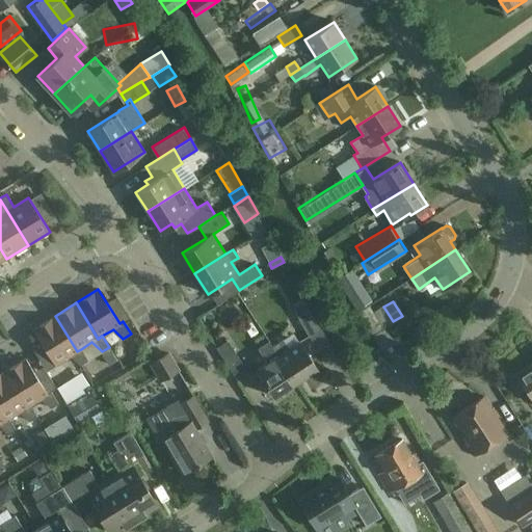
[(309,336),(321,329),(306,302),(294,309),(309,336)]
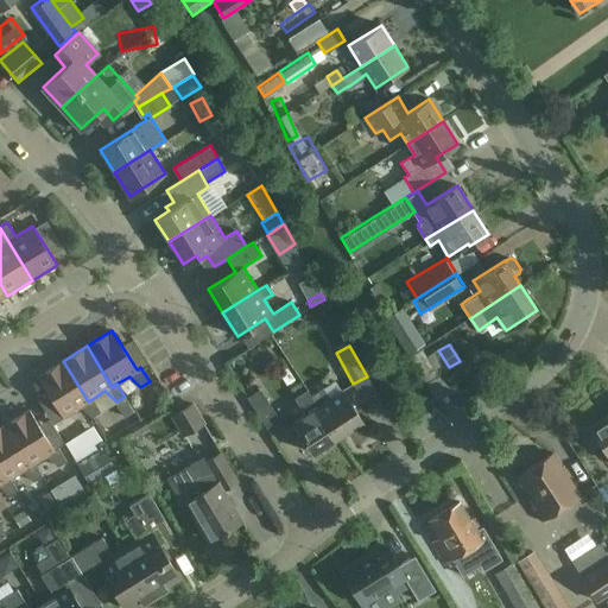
[(425,382),(438,374),(426,356),(422,348),(409,356),(425,382)]
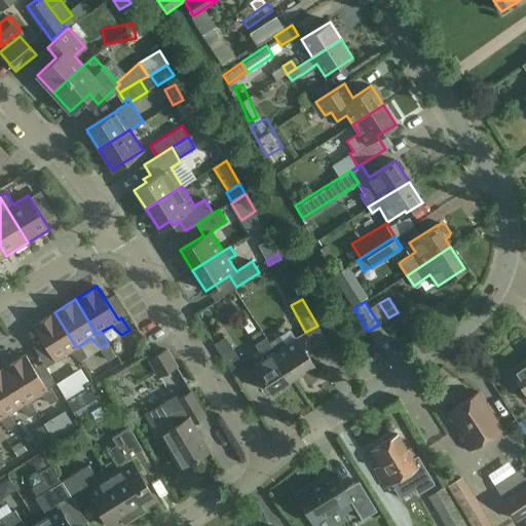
[(388,317),(379,303),(378,302),(369,308),(379,324),(381,323),(388,317)]
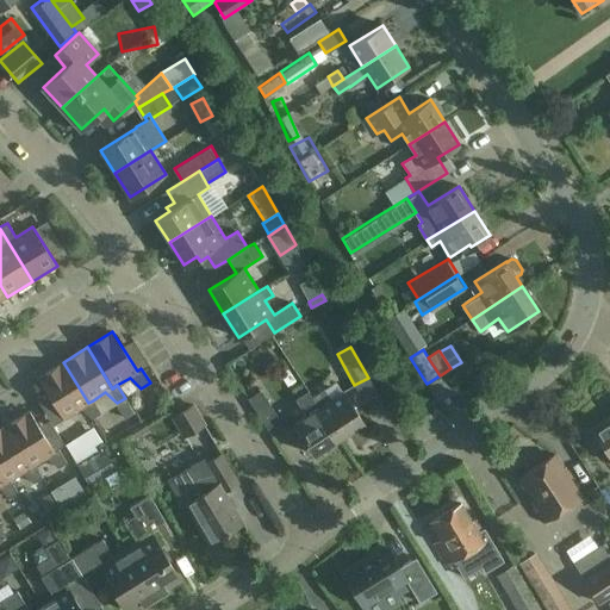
[(88,403),(63,362),(38,378),(63,418),(80,408),(92,418),(101,414),(93,400),(88,403)]
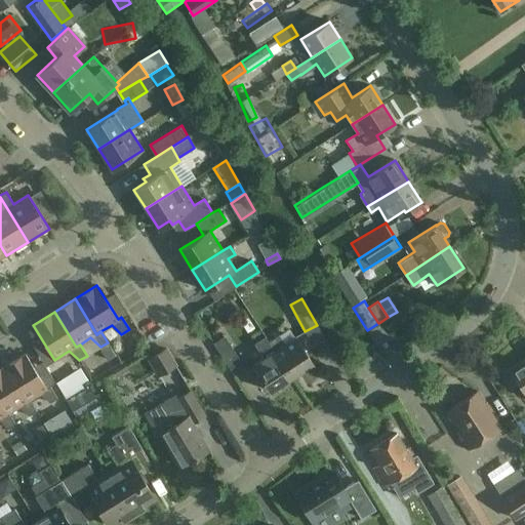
[(296,336),(286,342),(280,333),(270,340),(267,335),(266,335),(291,377),(313,363),(296,336)]
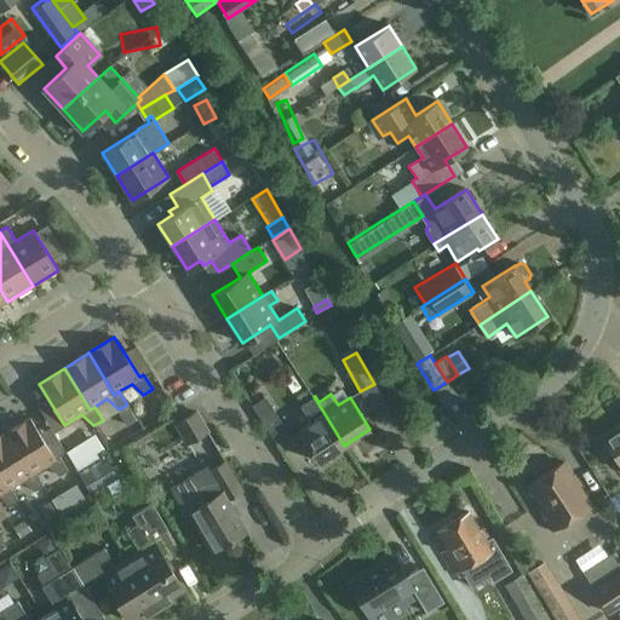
[(300,405),(310,422),(298,429),(319,461),(344,446),(314,396),(300,405)]
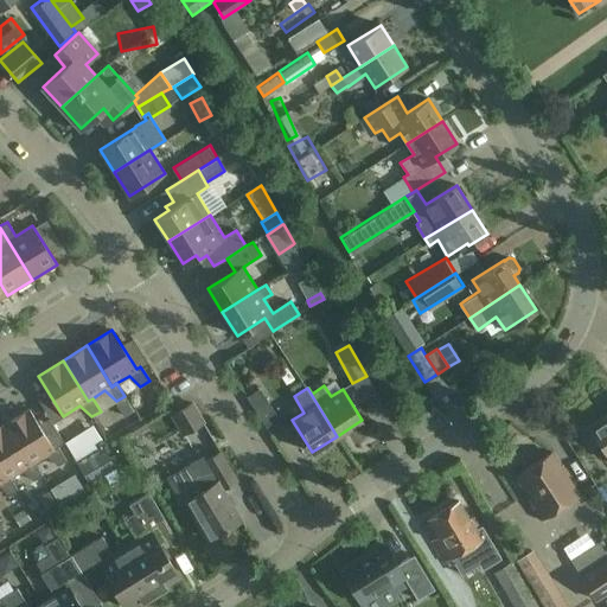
[(272,434),(285,427),(267,400),(255,408),(272,434)]
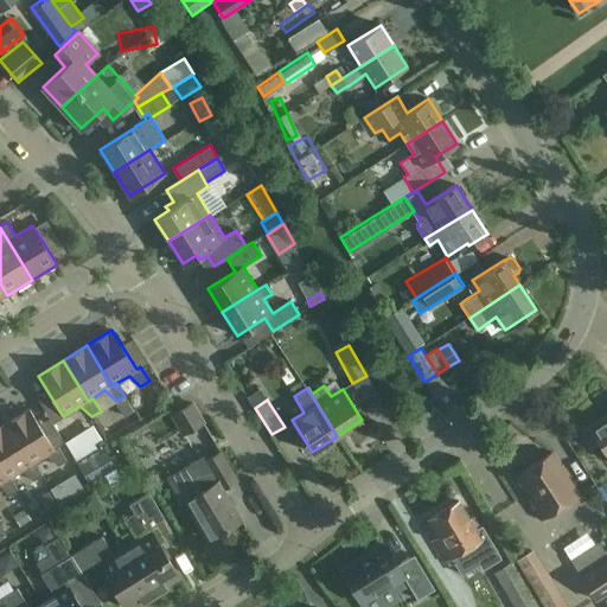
[(192,402),(172,414),(183,433),(203,421),(192,402)]
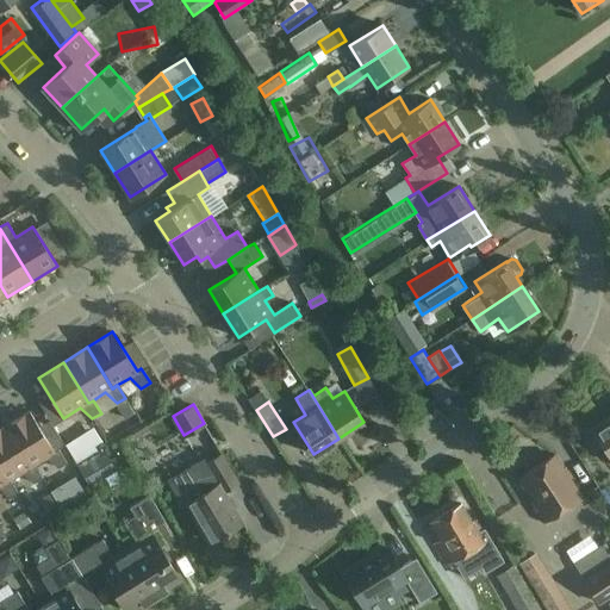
[(35,464),(47,456),(58,467),(67,461),(58,447),(55,450),(30,410),(5,427),(30,467),(35,464)]
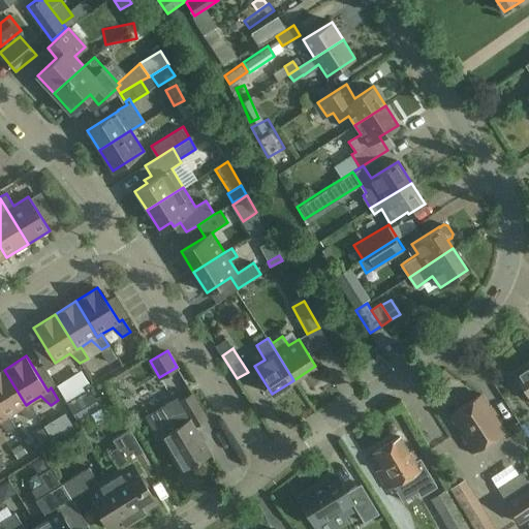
[(528,394),(528,362),(515,371),(528,394)]
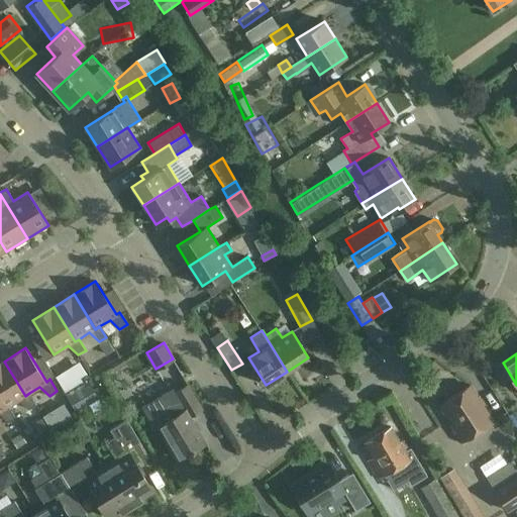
[(4,362),(0,364),(0,401),(5,409),(8,406),(19,400),(28,409),(36,404),(29,393),(25,396),(4,362)]
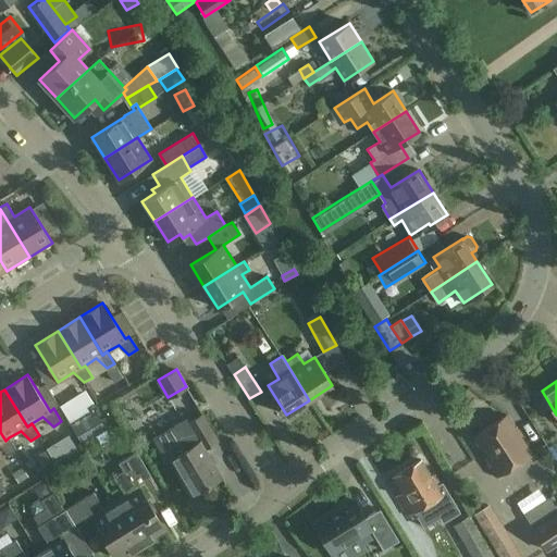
[(82,442),(107,428),(98,412),(73,426),(82,442)]
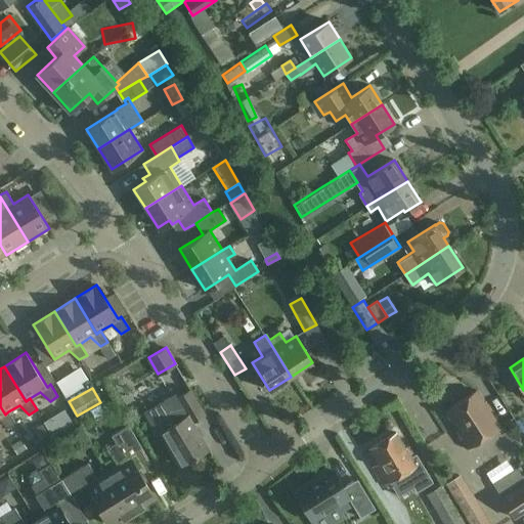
[(192,422),(205,413),(190,389),(177,397),(175,393),(143,412),(157,436),(161,434),(179,465),(208,448),(192,422)]
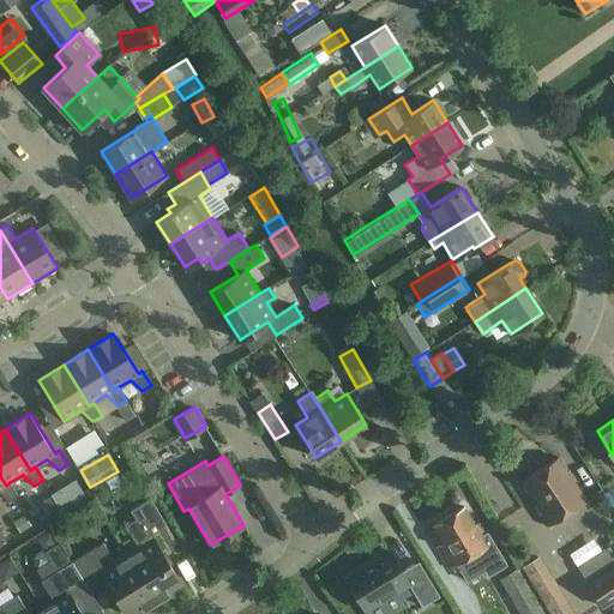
[(585,499),(558,457),(521,481),(533,499),(540,494),(555,519),(585,499)]
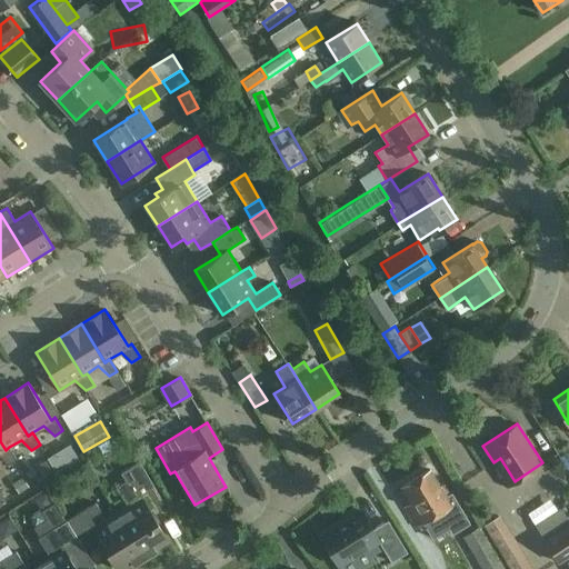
[(6,450),(0,441),(0,456),(9,465),(17,459),(9,447),(6,450)]
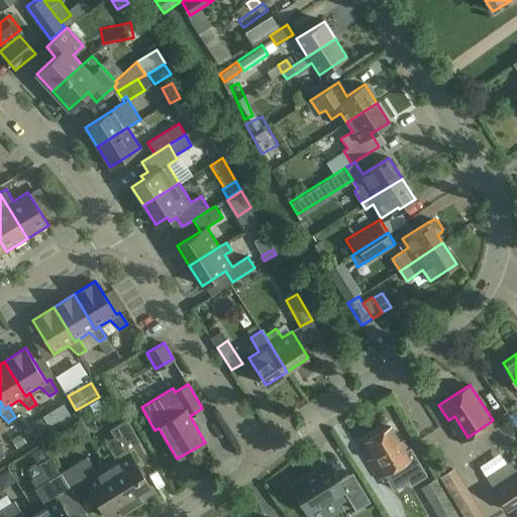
[(60,424),(52,411),(43,416),(53,429),(60,424)]
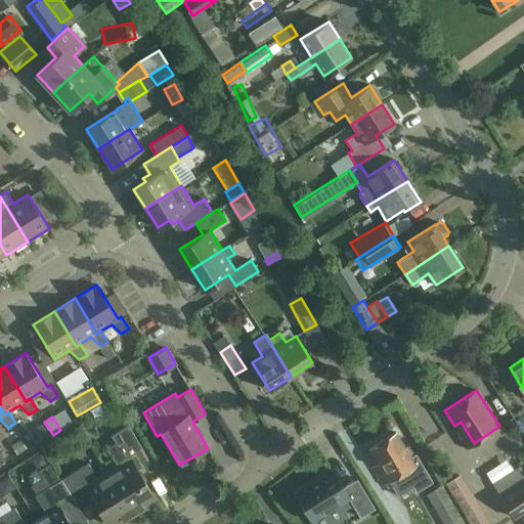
[(49,433),(42,423),(35,427),(41,438),(49,433)]
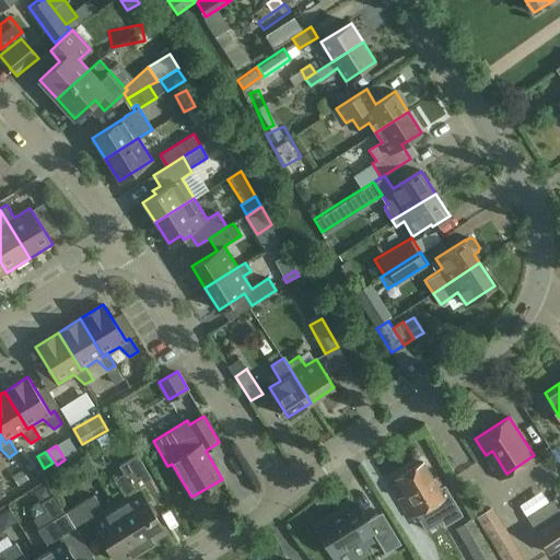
[(143,505),(148,503),(161,494),(138,454),(119,465),(124,473),(143,505)]
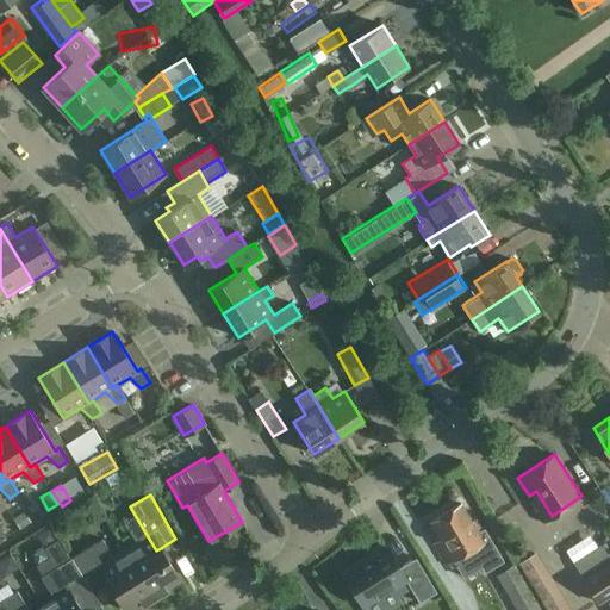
[(485,528),(478,531),(460,503),(430,521),(442,539),(434,543),(446,564),(471,548),(484,572),(504,560),(485,528)]
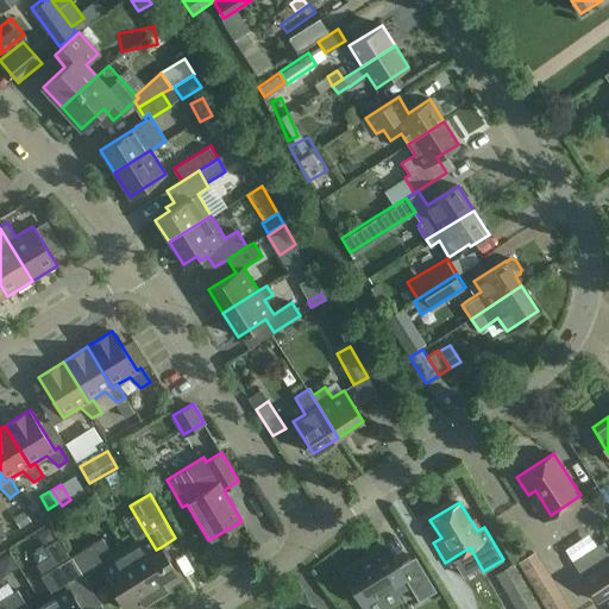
[(18,526),(30,519),(19,503),(8,510),(18,526)]
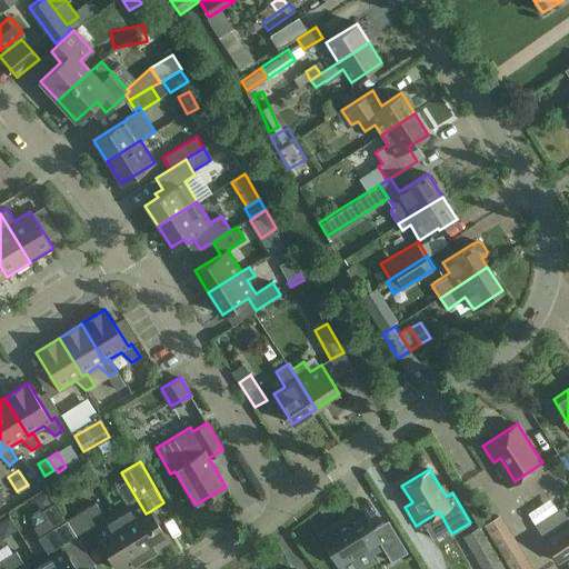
[(146,513),(126,480),(116,487),(128,506),(117,512),(119,516),(145,558),(159,549),(157,546),(168,539),(150,511),(146,513)]
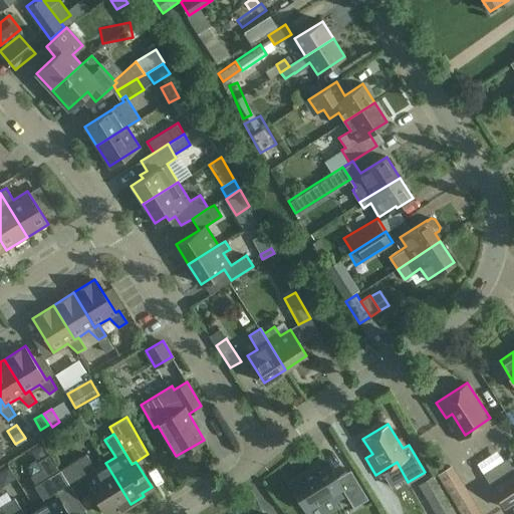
[(30,449),(36,458),(40,458),(48,453),(41,442),(30,449)]
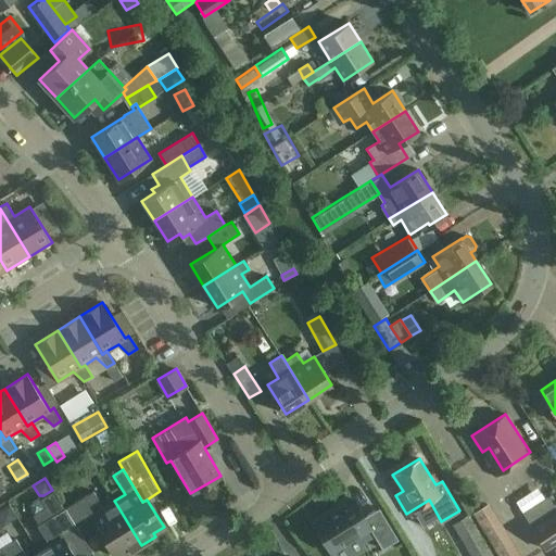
[(348,482),(304,509),(313,521),(355,494),(348,482)]
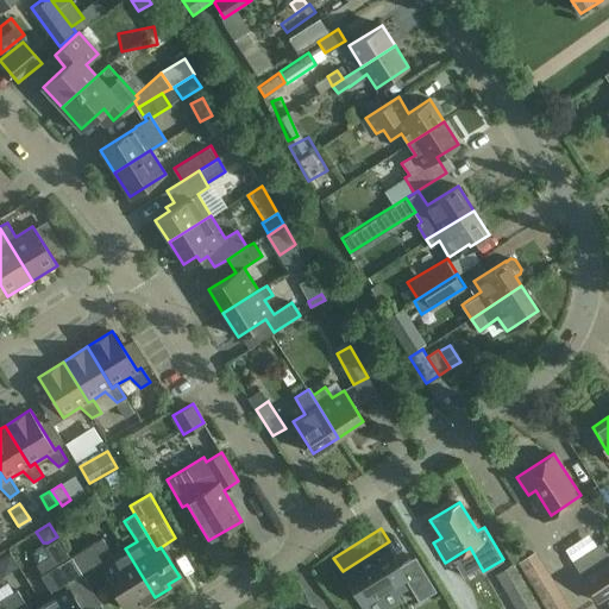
[(71,557),(93,590),(94,590),(93,588),(107,578),(126,608),(127,608),(138,602),(140,607),(155,597),(127,552),(115,559),(102,538),(71,557)]
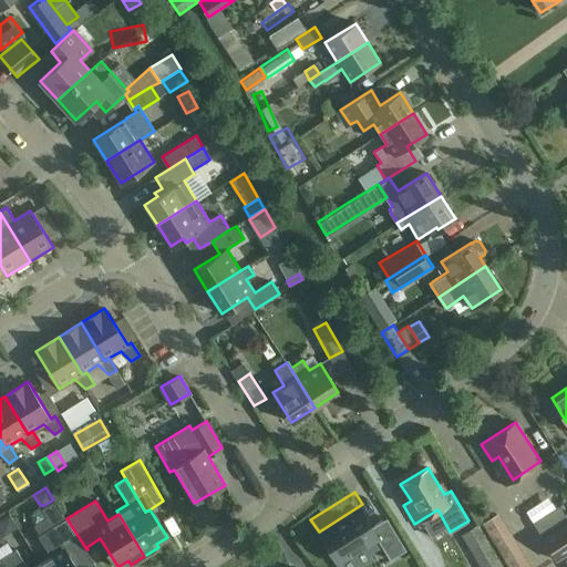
[(337,562),(377,537),(390,558),(404,548),(387,517),(371,527),(360,508),(320,533),(337,562)]
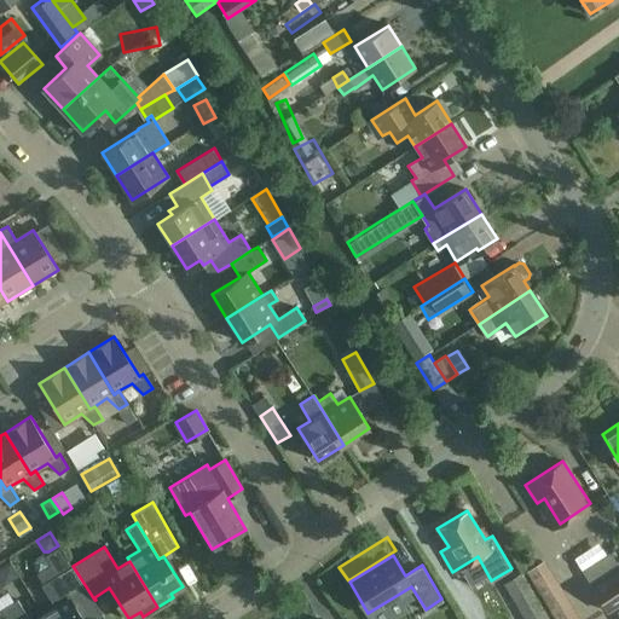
[(580,618),(544,557),(526,568),(556,618),(580,618)]
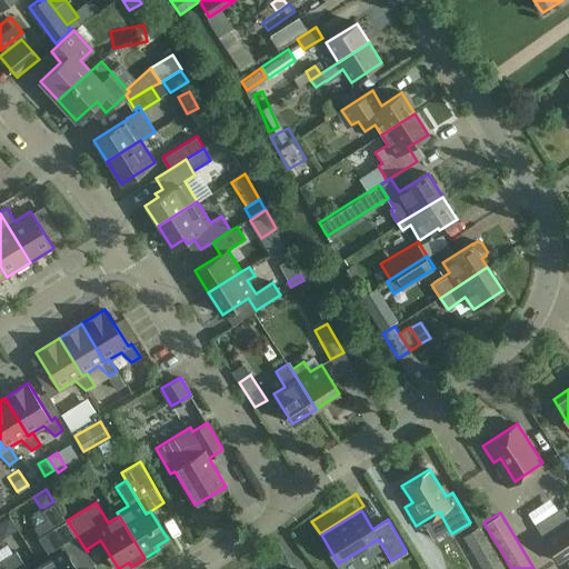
[(0,520),(0,538),(16,529),(7,517),(0,520)]
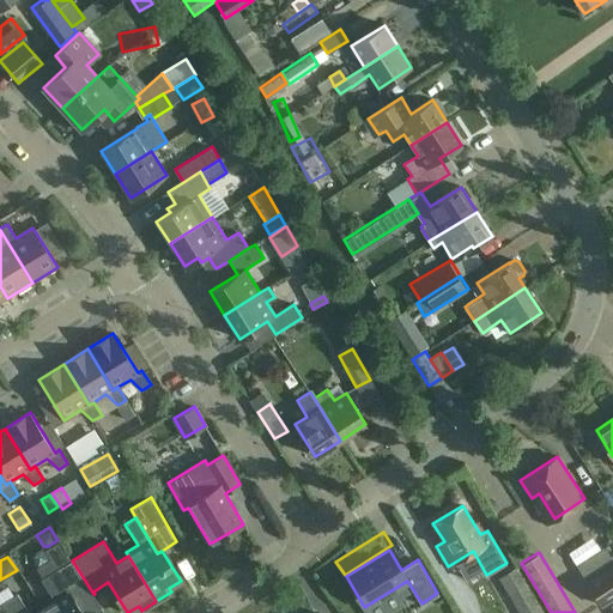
[(43,608),(46,612),(82,612),(76,602),(90,593),(92,595),(93,594),(72,560),(41,580),(55,601),(43,608)]
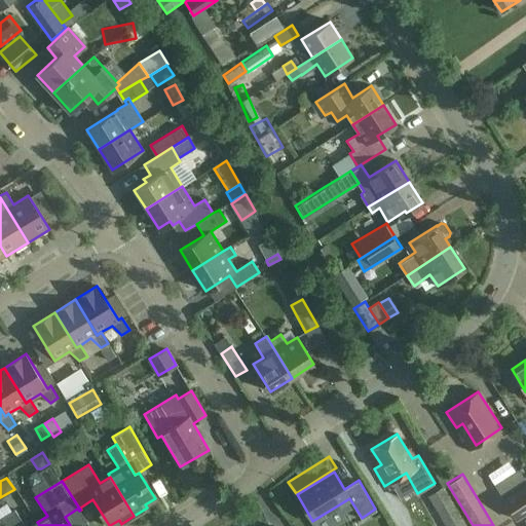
[(525,481),(502,496),(517,519),(525,513),(525,481)]
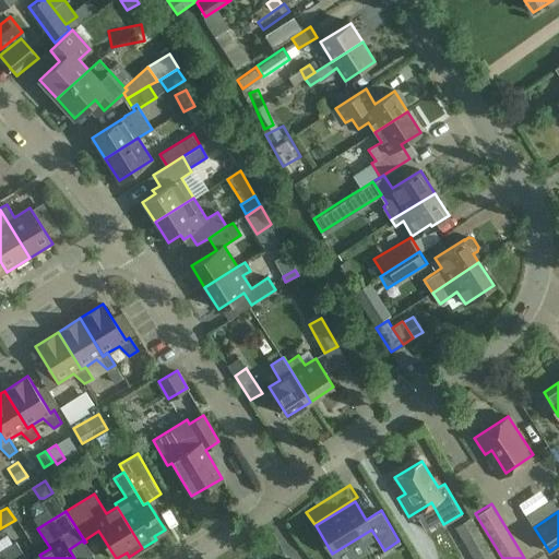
[(454,527),(473,558),(495,558),(471,518),(454,527)]
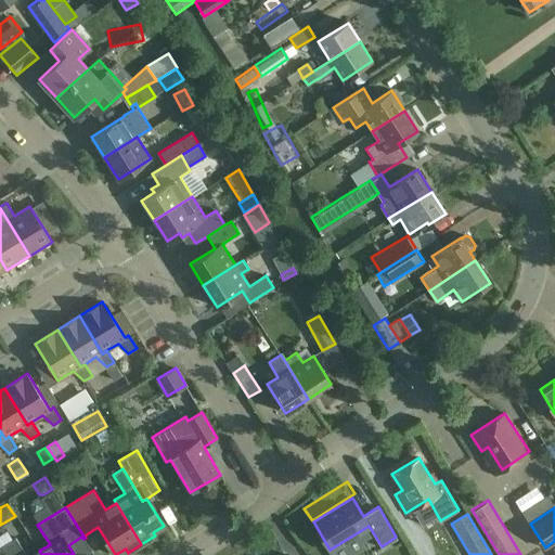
[(0,554),(41,554),(39,551),(31,554),(26,554),(16,538),(0,546),(0,554)]
